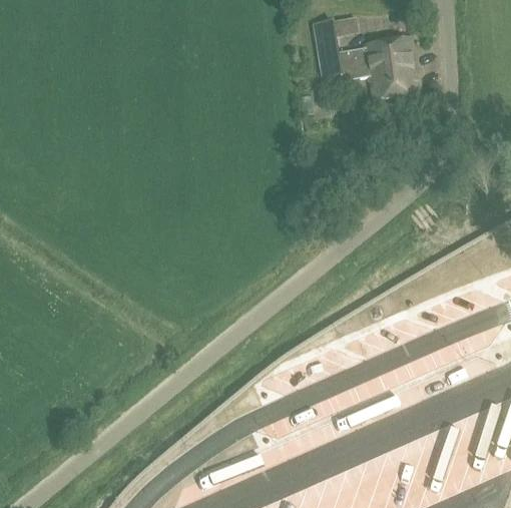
[(321,78),(340,74),(337,51),(335,34),(332,20),(332,18),(312,22),(321,78)]
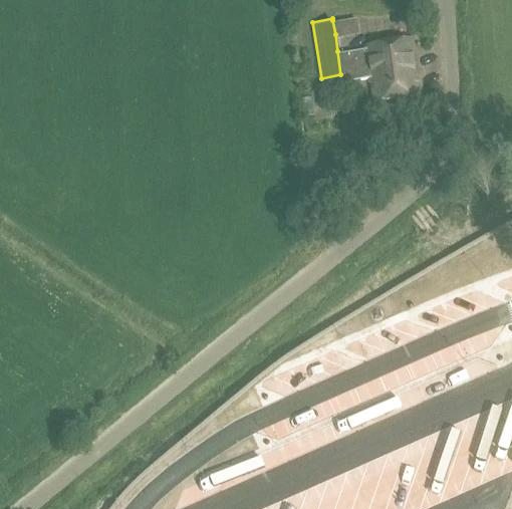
[(337,51),(340,74),(340,79),(368,75),(372,98),(420,91),(412,37),(363,44),(364,47),(337,51)]
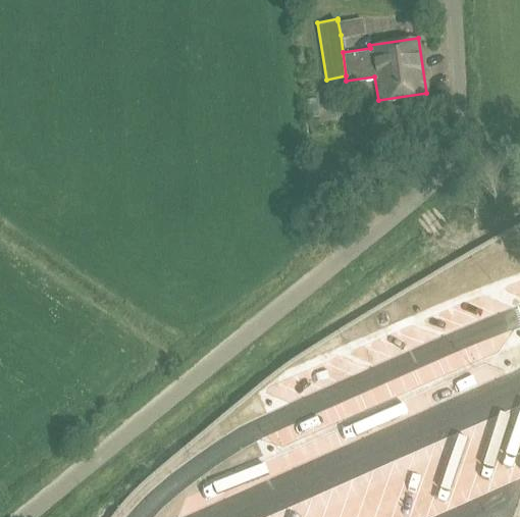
[(328,396),(301,408),(308,424),(303,427),(309,441),(342,426),(328,396)]
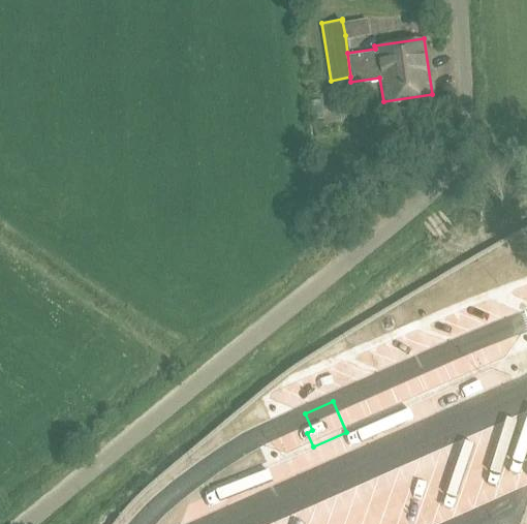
[(259,449),(240,459),(247,472),(267,461),(259,449)]
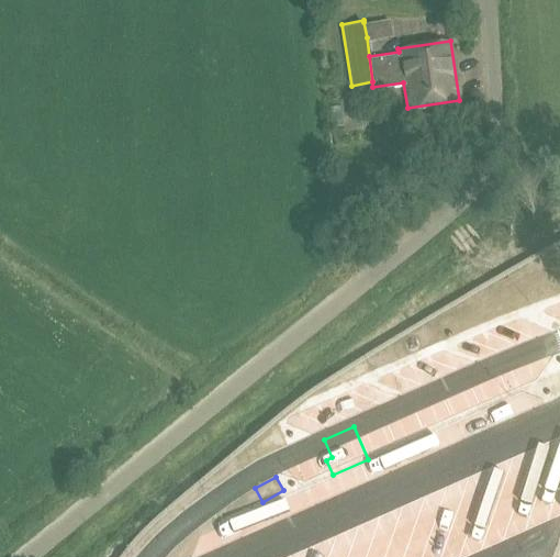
[(191,556),(205,541),(197,532),(174,556),(191,556)]
